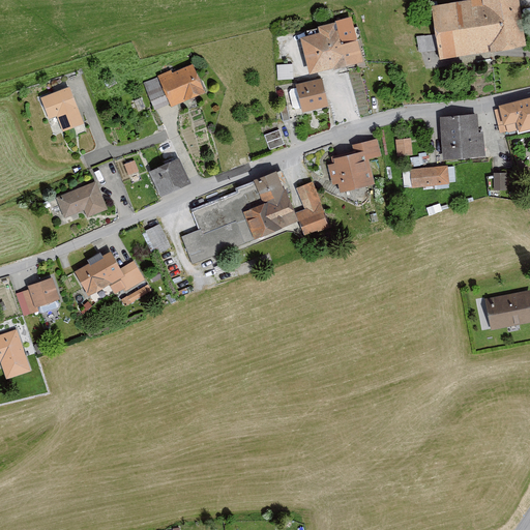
[(527,48),(519,0),(470,0),(470,1),(431,7),(439,61),(527,48)]
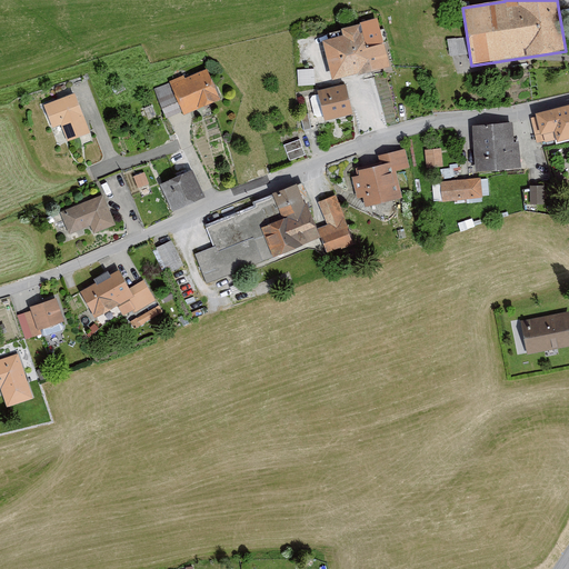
[(390,68),(378,19),(341,29),(343,37),(323,42),(333,82),(390,68)]
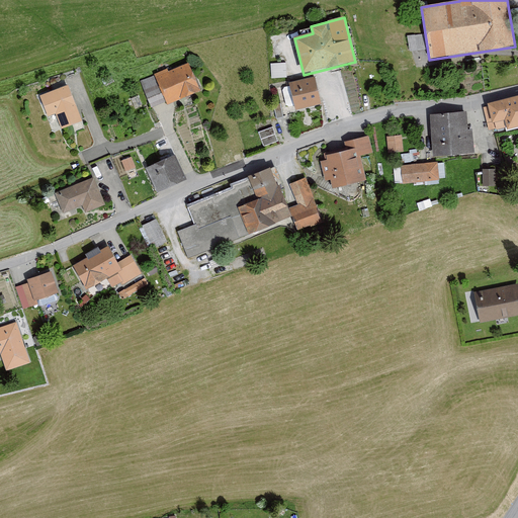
[(167,74),(165,70),(139,81),(151,109),(166,103),(167,105),(201,91),(190,64),(167,74)]
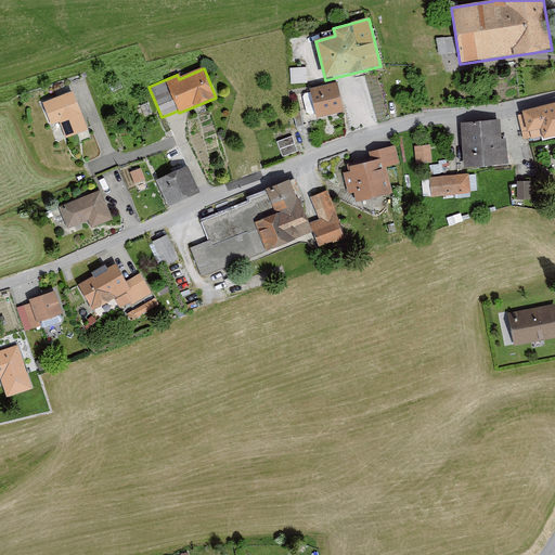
[(306,84),(306,68),(288,69),(288,85),(306,84)]
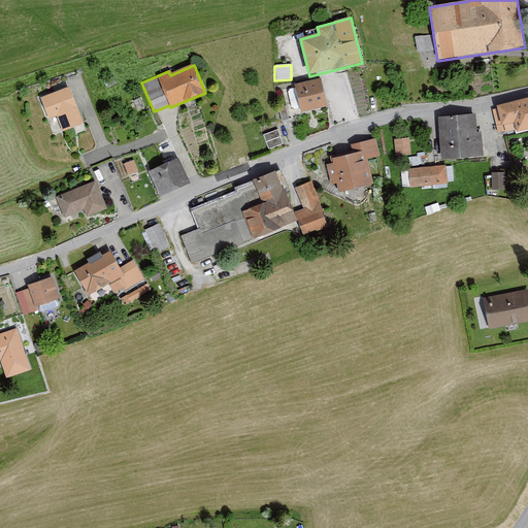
[(327,107),(320,79),(294,86),(301,113),(327,107)]
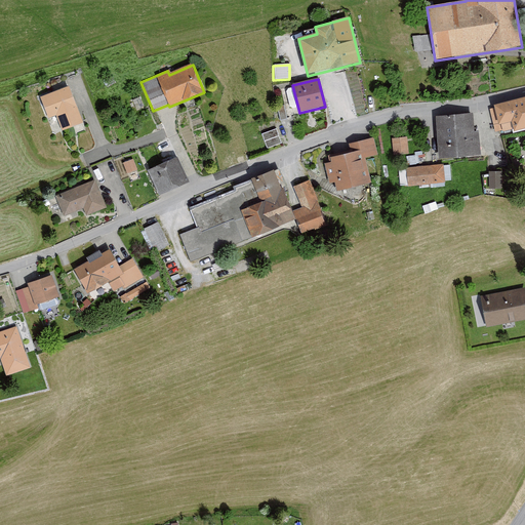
[(82,124),(68,87),(39,98),(47,119),(55,116),(63,132),(82,124)]
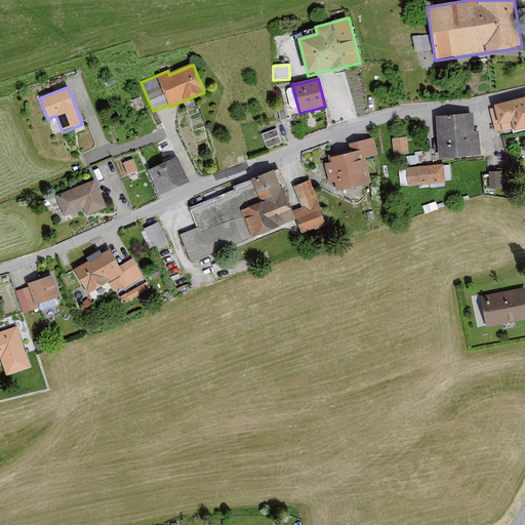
[(524,129),(524,97),(494,106),(495,109),(488,111),(494,133),(513,129),(514,132),(524,129)]
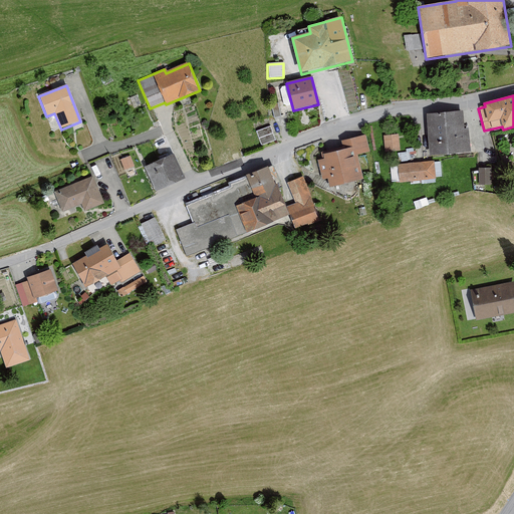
[(463,131),(462,112),(426,114),(429,157),(470,155),(468,131),(463,131)]
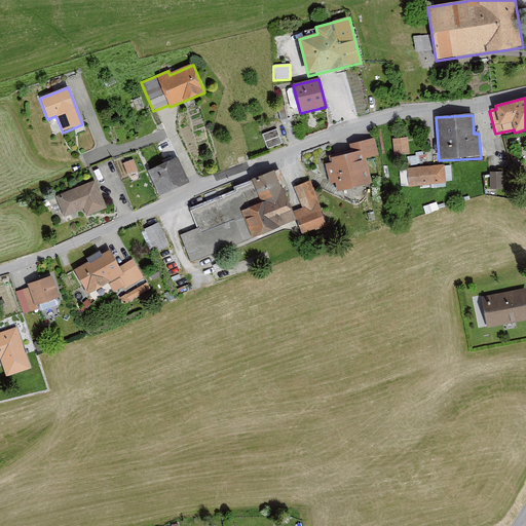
[(280,144),(274,129),(260,135),(266,149),(280,144)]
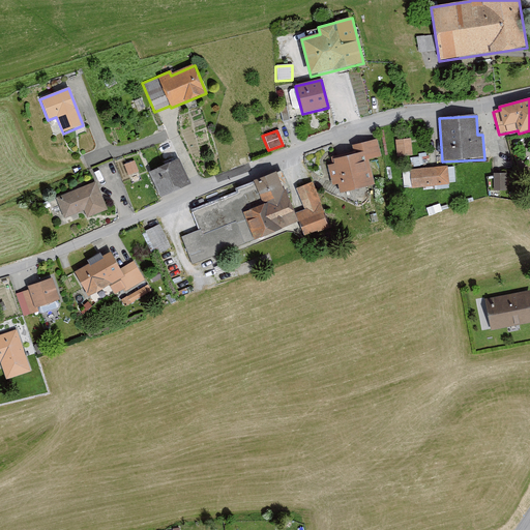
[(411,156),(409,139),(394,140),(395,157),(411,156)]
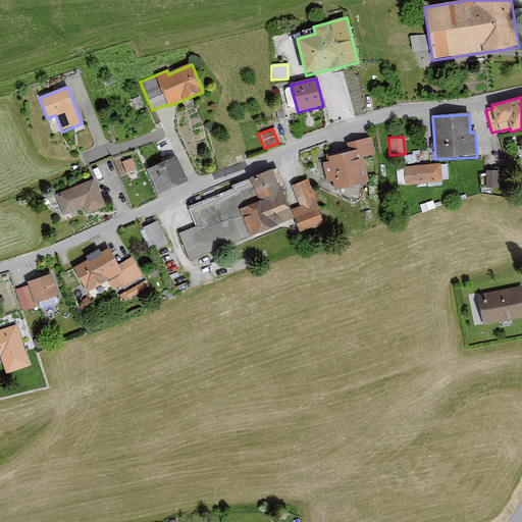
[(373,154),(370,138),(346,143),(348,152),(328,156),(329,160),(322,162),(326,183),(331,181),(333,191),(368,184),(362,157),(373,154)]
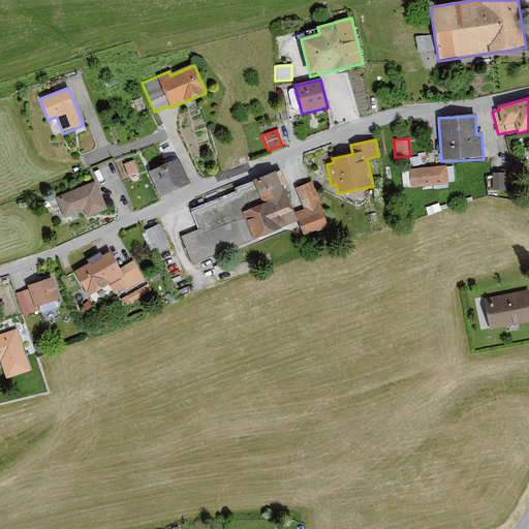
[(189,184),(178,159),(148,173),(159,198),(189,184)]
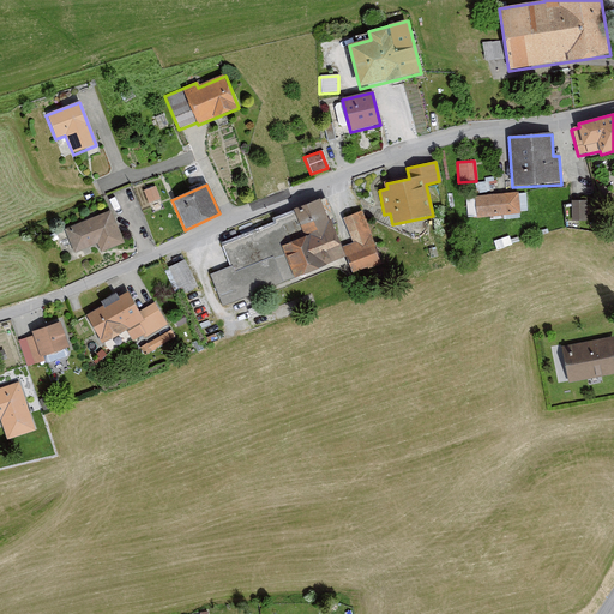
[(158,199),(154,187),(143,191),(146,204),(158,199)]
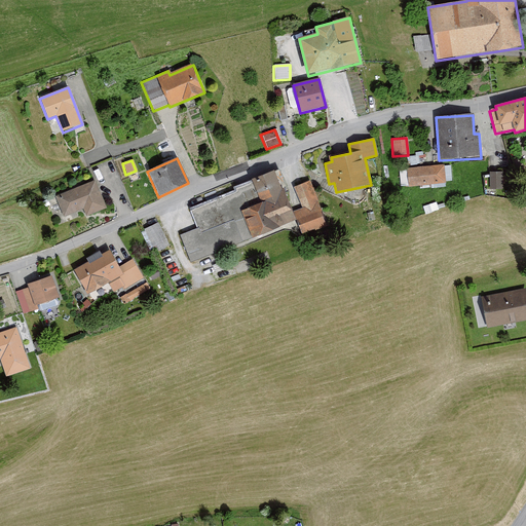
[(444,184),(442,165),(406,168),(407,187),(444,184)]
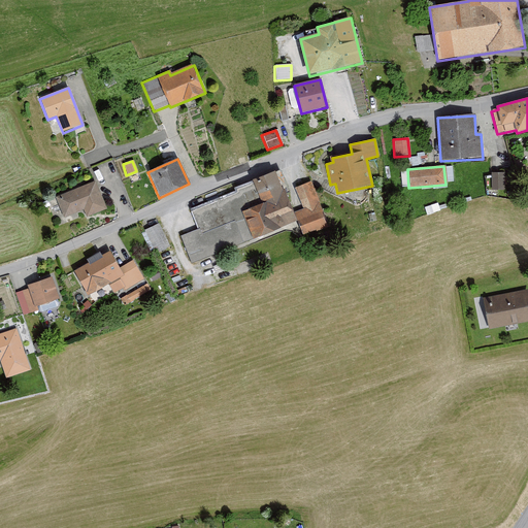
[(506,170),(492,170),(492,189),(506,189),(506,170)]
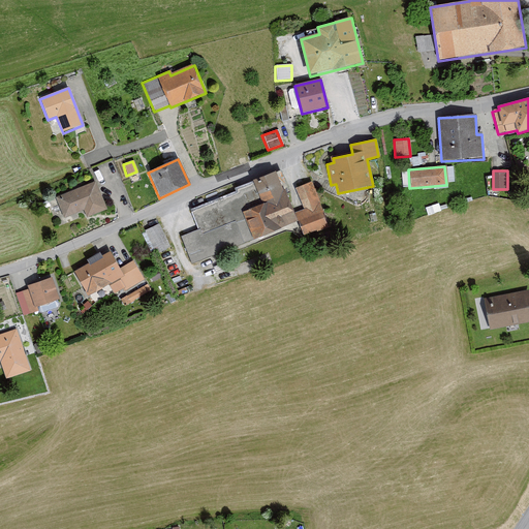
[(328,226),(310,182),(293,188),(302,210),(294,213),(286,191),(284,192),(277,173),(234,189),(236,192),(189,210),(197,231),(180,238),(190,265),(298,223),(303,236),(328,226)]
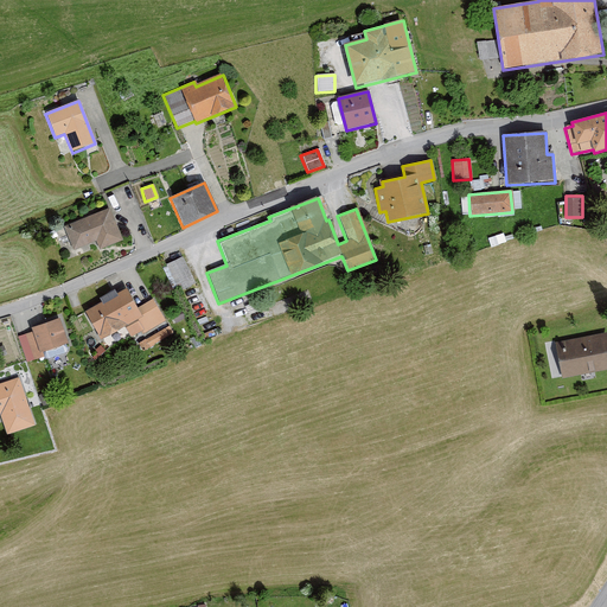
[(121,241),(108,210),(64,228),(74,251),(95,242),(98,250),(121,241)]
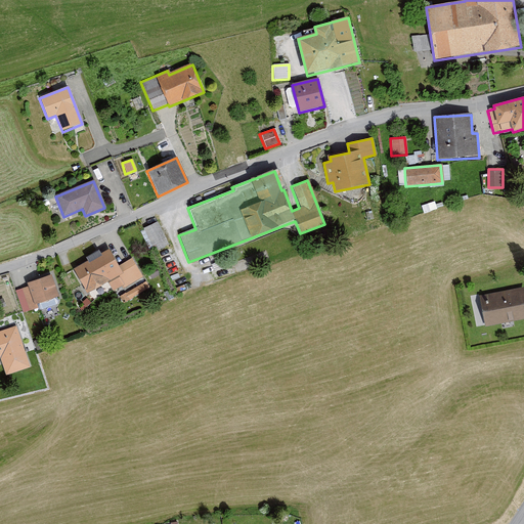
[(166,280),(182,272),(170,246),(168,247),(157,223),(142,229),(166,280)]
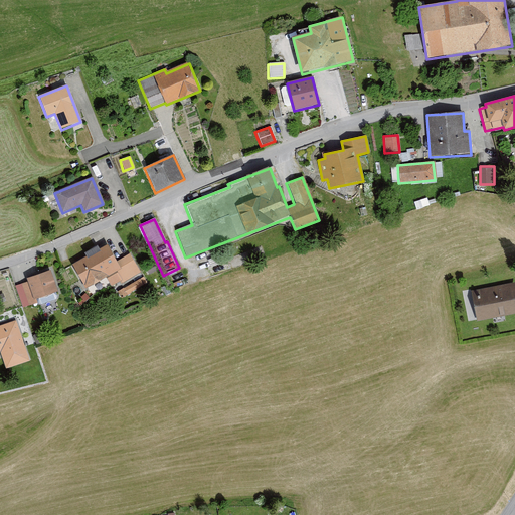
[(116,262),(107,245),(99,250),(97,247),(84,254),(86,258),(71,266),(86,290),(105,280),(110,288),(119,282),(121,285),(139,274),(128,255),(116,262)]
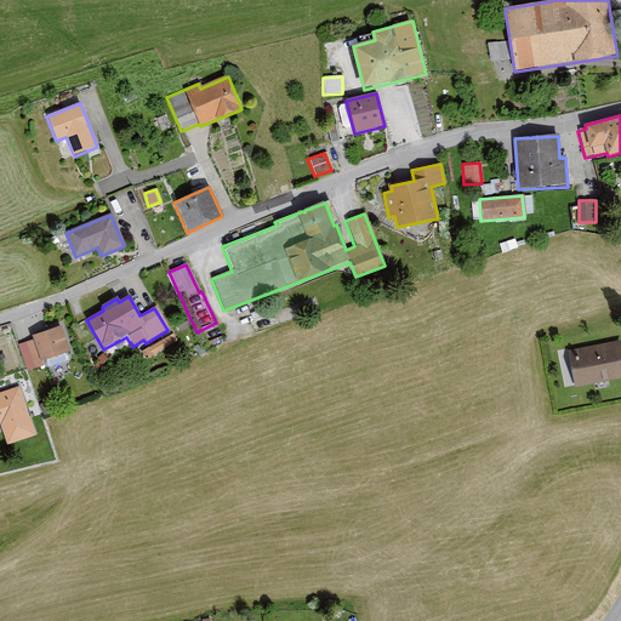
[(68,352),(61,328),(30,336),(32,341),(24,342),(33,369),(44,366),(43,360),(68,352)]
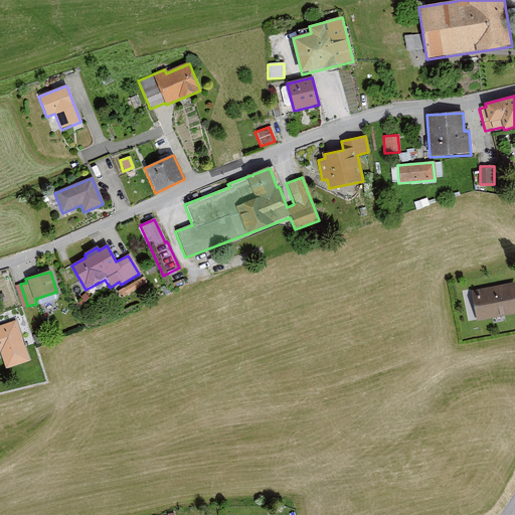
[(146,285),(141,278),(117,293),(121,300),(146,285)]
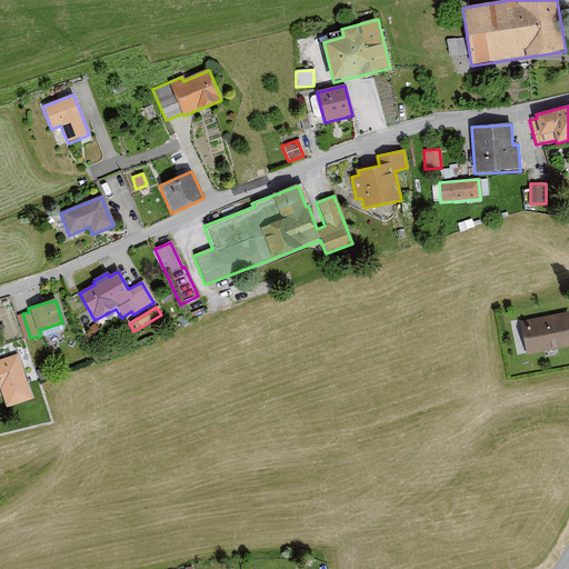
[(568,313),(521,322),(528,355),(568,347),(568,313)]
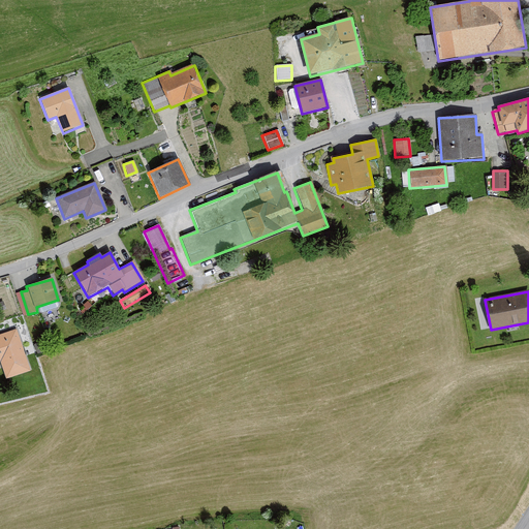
[(16,331),(0,335),(0,365),(5,379),(29,372),(16,331)]
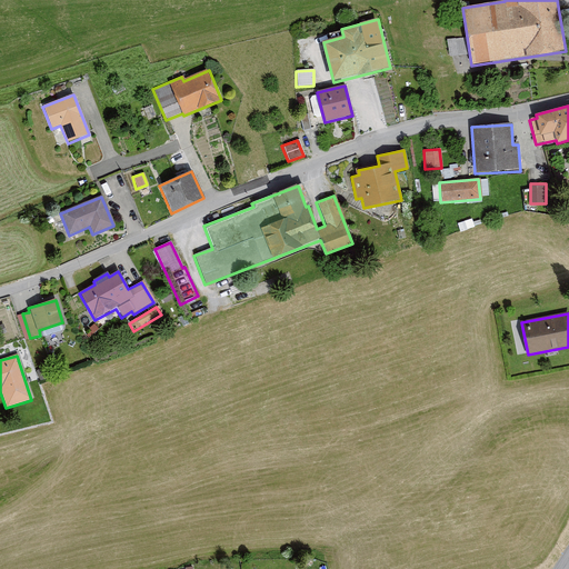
[(47,368),(36,371),(39,382),(50,378),(47,368)]
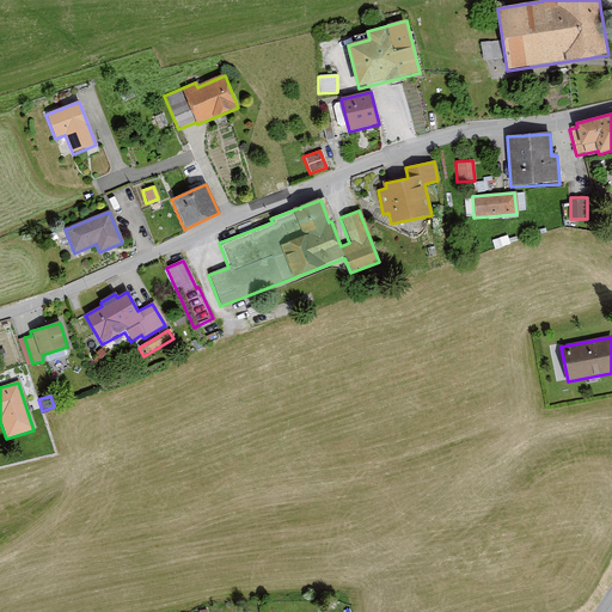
All buildings are outlined.
